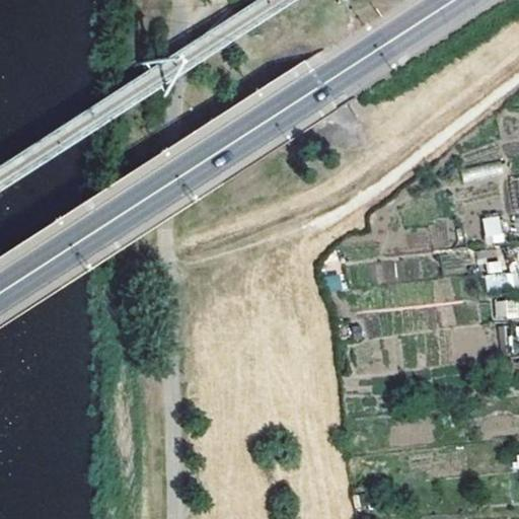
[(462,171),(464,181),(502,173),(500,163),(462,171)]
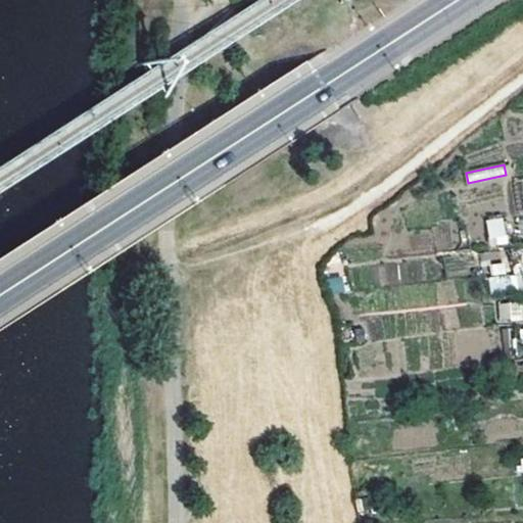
[(485,219),(490,246),(508,244),(504,217),(485,219)]
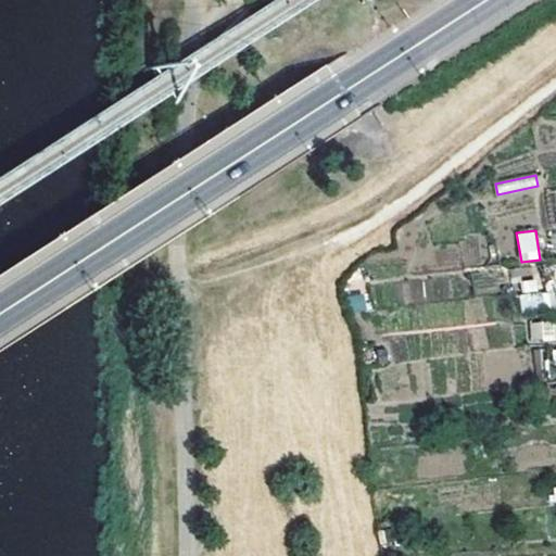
[(521,311),(554,305),(552,291),(519,297),(521,311)]
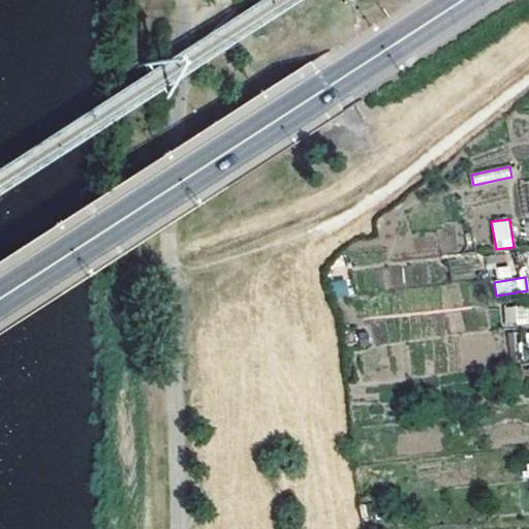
[(528,306),(504,308),(505,324),(528,322),(528,306)]
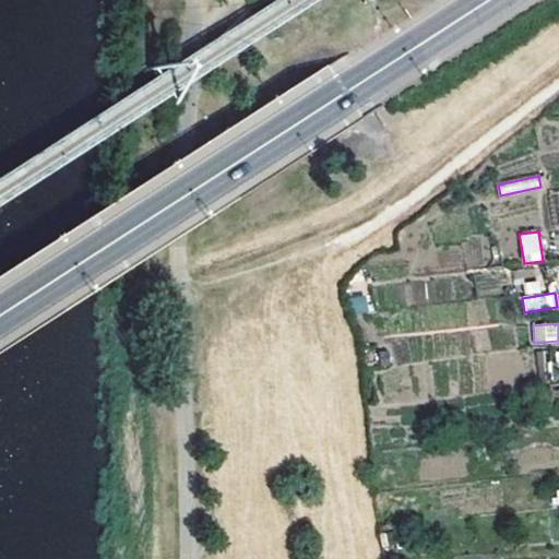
[(503,503),(486,503),(485,489),(437,491),(437,511),(503,509),(503,503)]
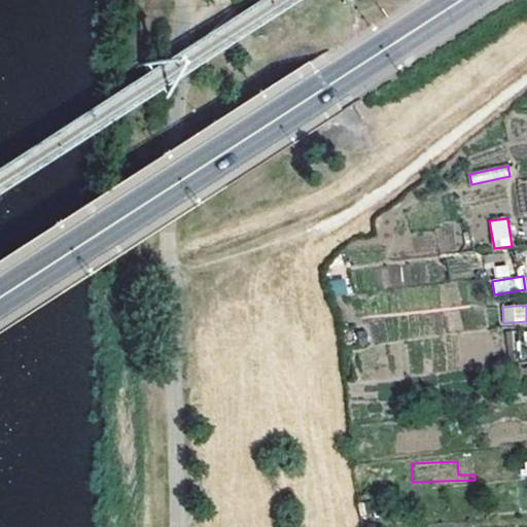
All buildings are outlined.
